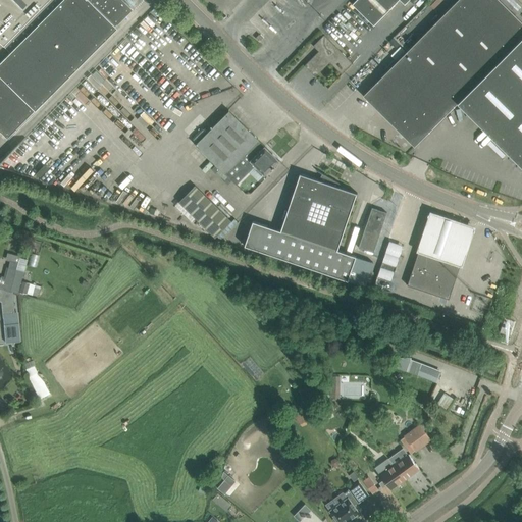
[(0,0),(0,116),(14,132),(118,27),(116,24),(133,8),(123,0),(61,0),(11,51),(4,45),(48,0),(0,0)]
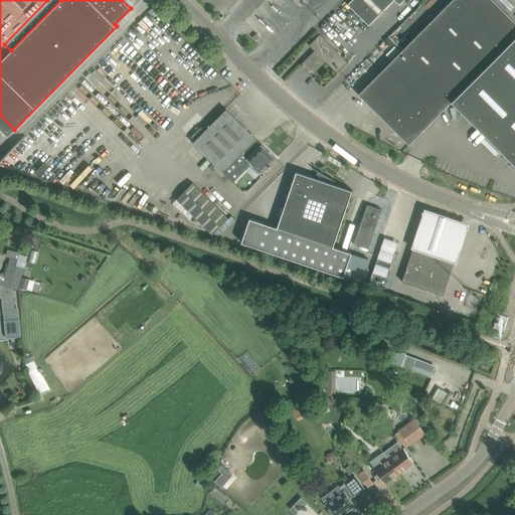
[(394,0),(399,4),(402,0),(351,0),(347,4),(368,25),(392,0),(394,0)]
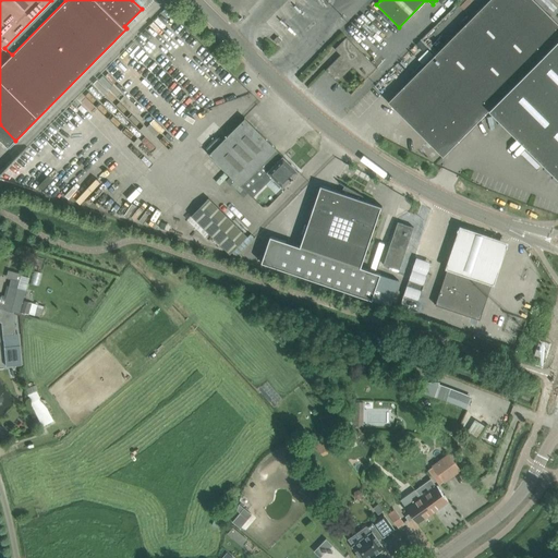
[(489,109),(557,40),(557,23),(534,0),(489,0),(388,102),(443,156),(489,109)]
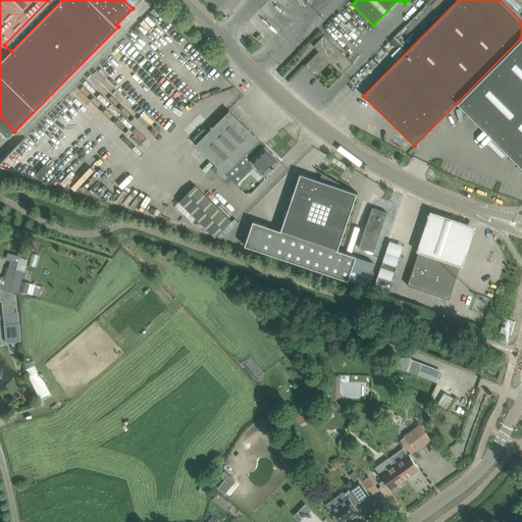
[(316,76),(332,59),(345,71),(353,63),(323,35),(313,46),(318,51),(305,65),(316,76)]
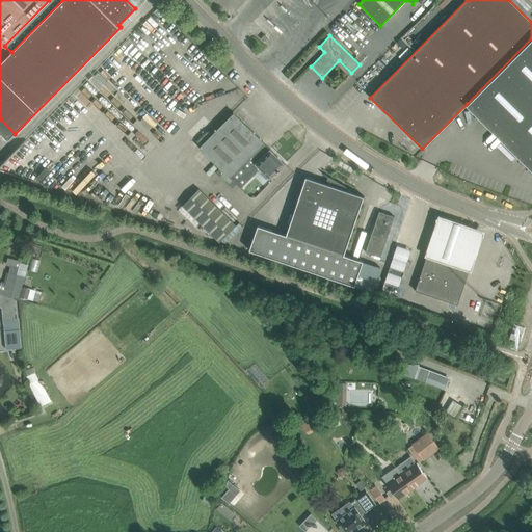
[(531,38),(467,105),(517,156),(522,152),(531,161),(531,38)]
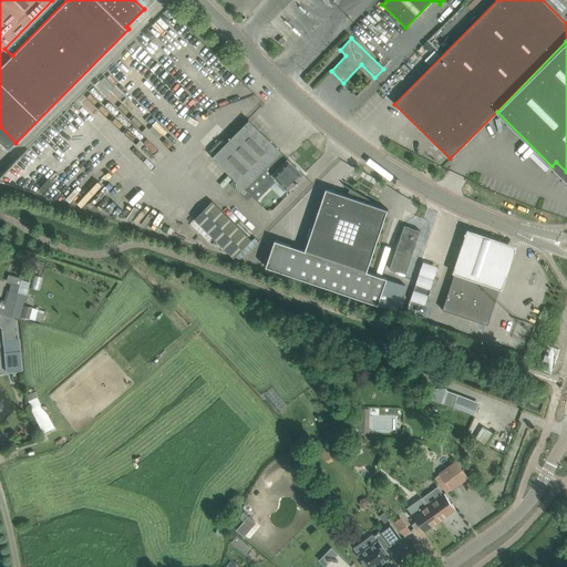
[(288,192),(297,183),(298,182),(298,181),(303,174),(288,158),(287,158),(281,153),(281,152),(249,120),(213,157),(257,202),(277,181),(288,192)]
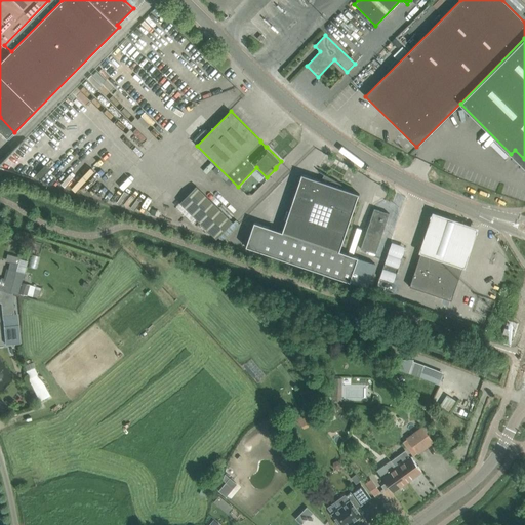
[(254,223),(246,247),(350,282),(358,257),(353,256),(345,253),(344,252),(340,251),(339,251),(359,195),(359,194),(340,188),(341,185),(324,174),(324,175),(321,180),(301,174),(301,175),(289,212),(282,232),(254,223)]
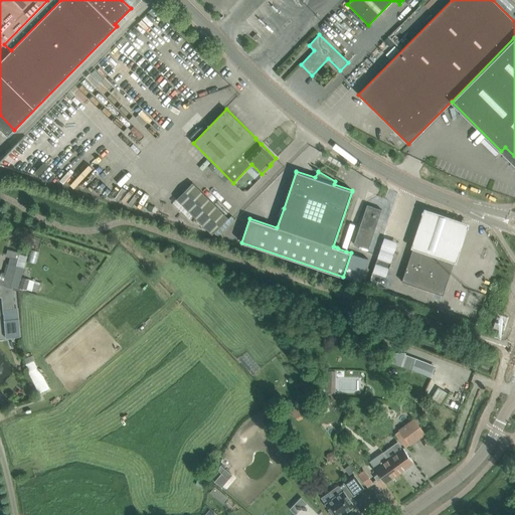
[(229,218),(193,183),(177,200),(213,235),(229,218)]
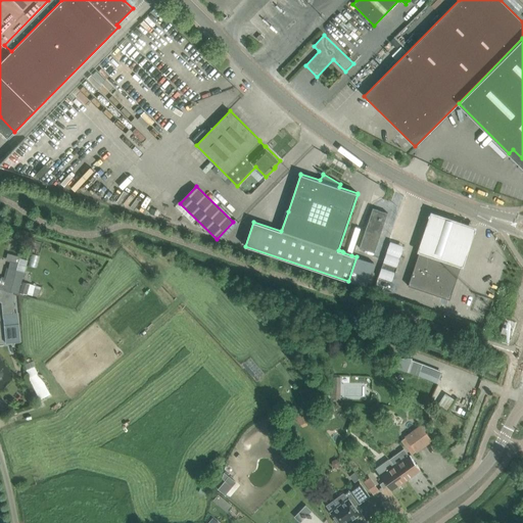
[(373,207),(360,248),(374,252),(388,212),(373,207)]
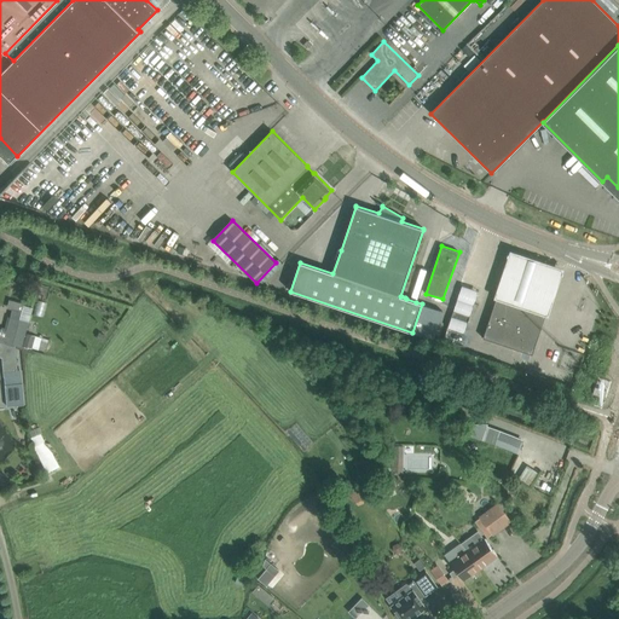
[(563,268),(509,250),(503,268),(495,293),(493,296),(495,299),(545,317),(548,314),(557,287),(563,268)]
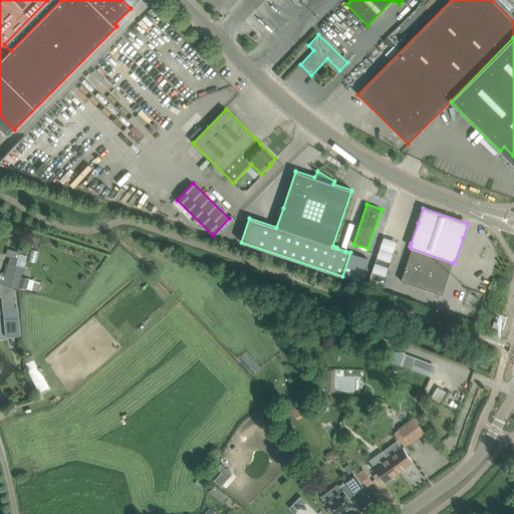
[(22,234),(16,236),(19,244),(25,241),(22,234)]
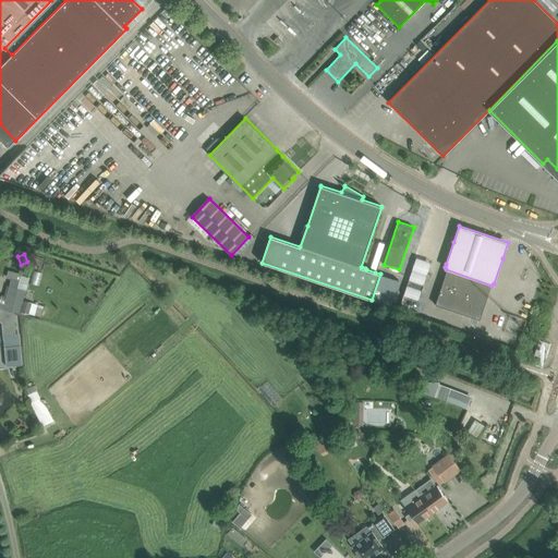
[(449,267),(449,266),(448,266),(447,267),(448,267),(435,305),(480,319),(493,281),(494,281),(494,280),(493,279),(493,280),(483,277),(483,276),(482,276),(481,276),(481,277),(449,267)]
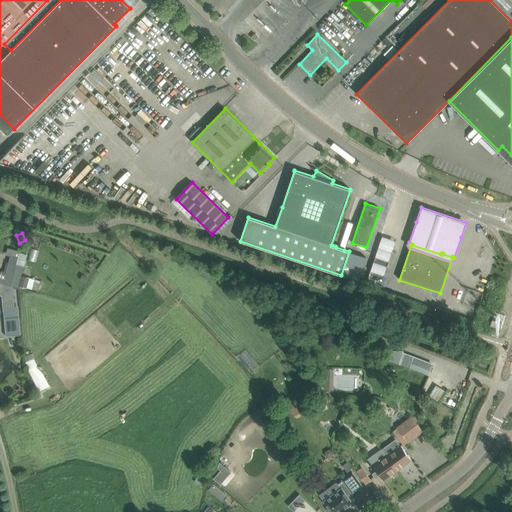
[(387,266),(388,261),(375,257),(374,262),(387,266)]
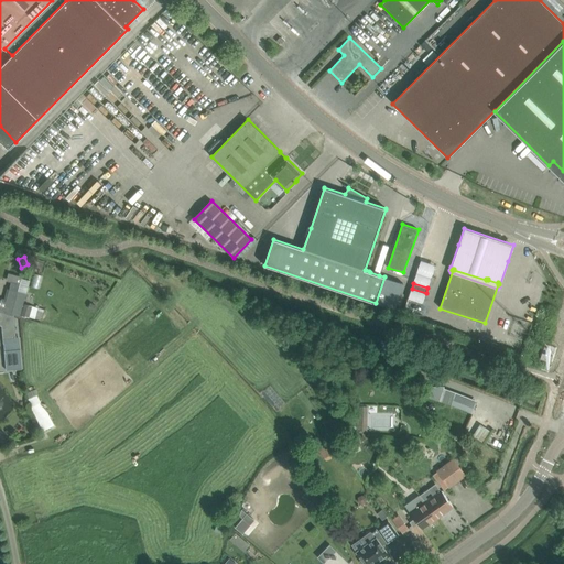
[(11,315),(13,315),(14,313),(21,314),(26,296),(17,293),(18,290),(10,288),(6,302),(0,300),(0,312),(3,312),(11,314),(11,315)]
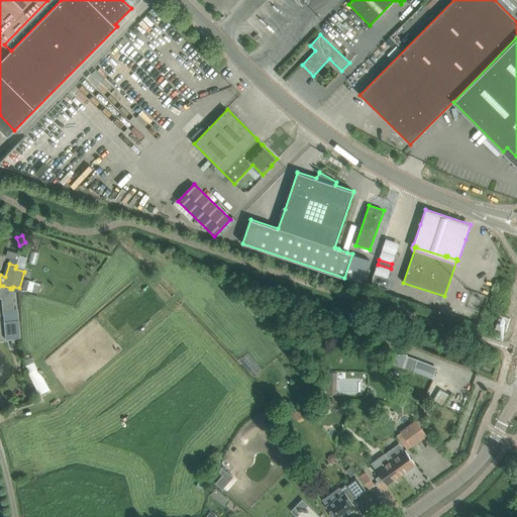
[(15,309),(12,289),(10,289),(10,288),(3,286),(0,286),(0,297),(2,298),(3,314),(4,314),(5,330),(18,328),(17,321),(18,321),(17,309),(15,309)]
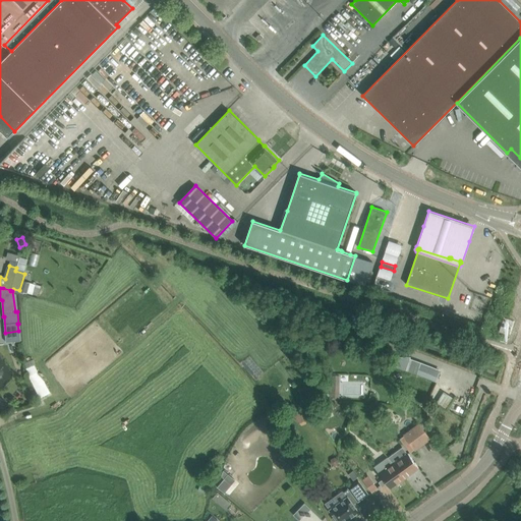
[(272,302),(269,310),(281,315),(284,307),(272,302)]
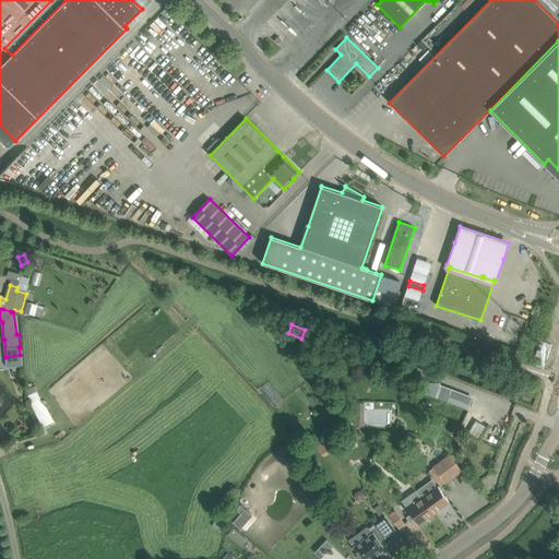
[(547,353),(537,349),(535,355),(546,359),(547,353)]
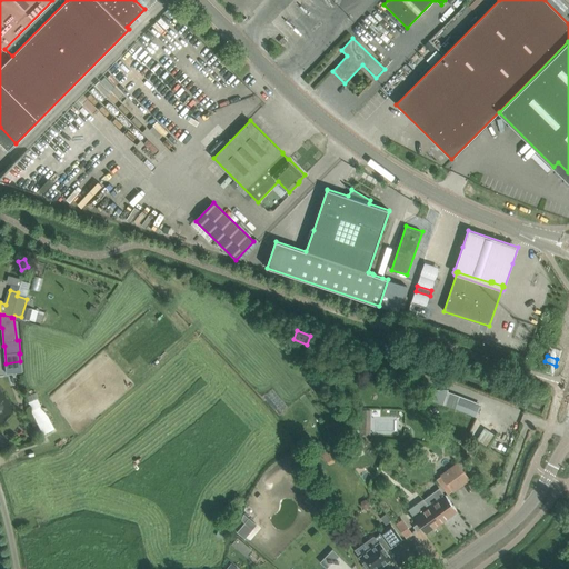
[(442,406),(448,391),(432,391),(429,401),(442,406)]
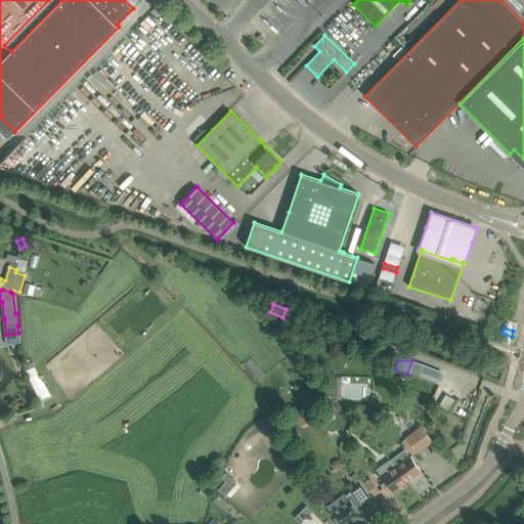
[(37,374),(30,378),(41,400),(48,396),(42,385),(45,384),(37,374)]
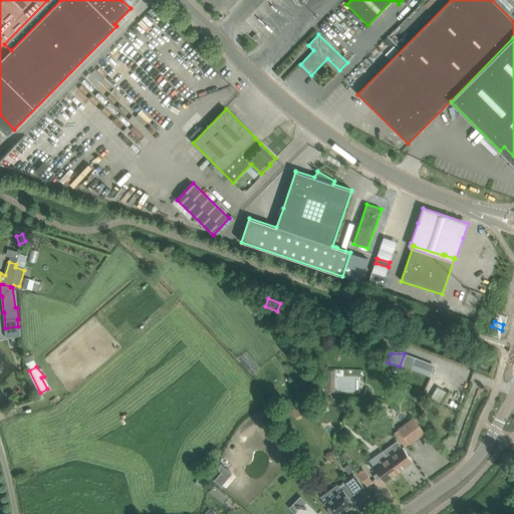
[(413,418),(399,429),(410,444),(425,433),(413,418)]
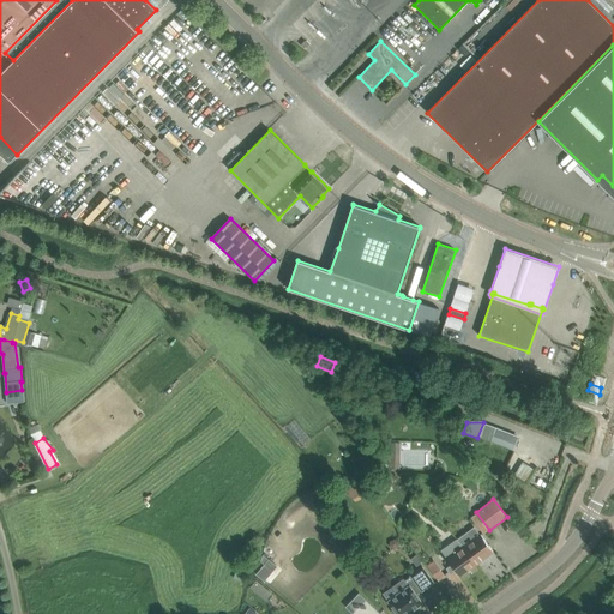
[(481,534),(480,535),(474,527),(458,539),(476,564),(493,552),(481,534)]
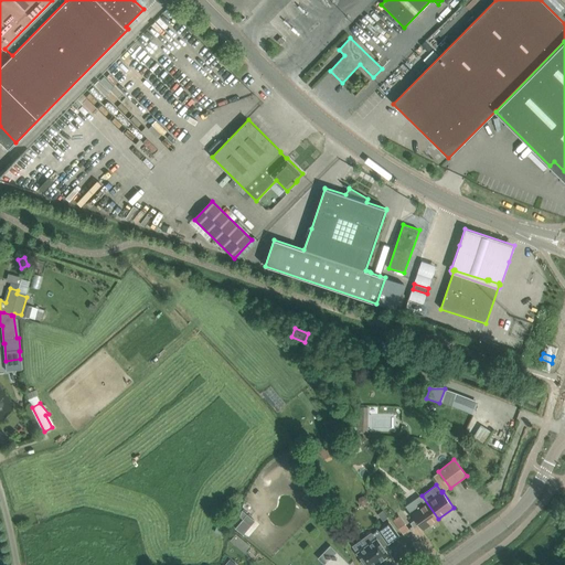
[(423,530),(438,519),(422,496),(409,504),(407,509),(415,519),(409,523),(414,530),(419,525),(423,530)]
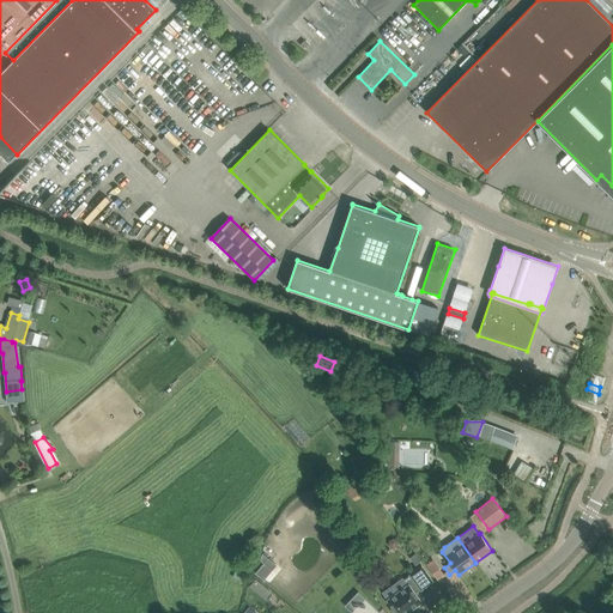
[(240,560),(234,577),(243,581),(248,564),(240,560)]
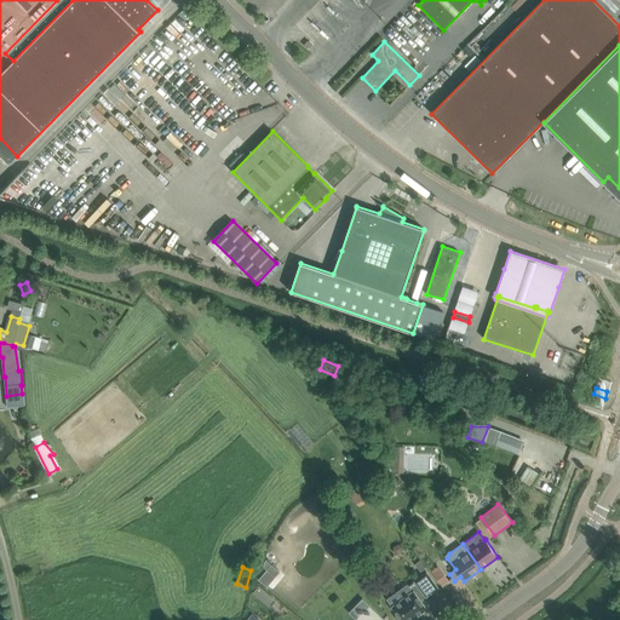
[(448,581),(438,567),(431,572),(442,586),(448,581)]
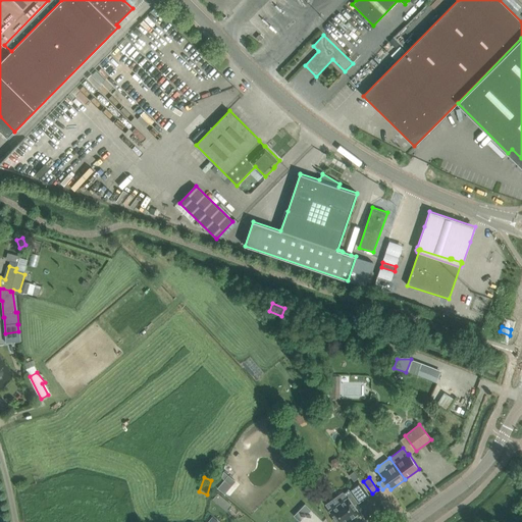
[(359,502),(368,494),(359,481),(349,488),(350,489),(344,493),(348,499),(330,511),(334,518),(333,519),(334,521),(346,521),(359,513),(354,505),(358,502),(359,502)]
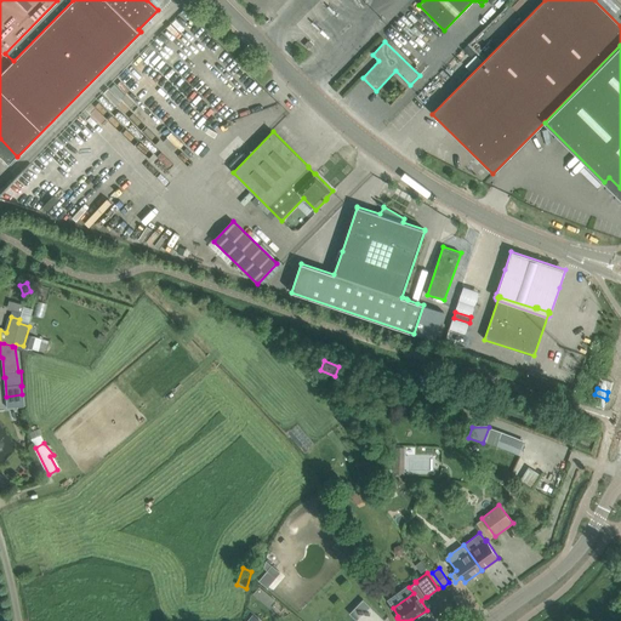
[(261,590),(255,594),(260,600),(266,596),(261,590)]
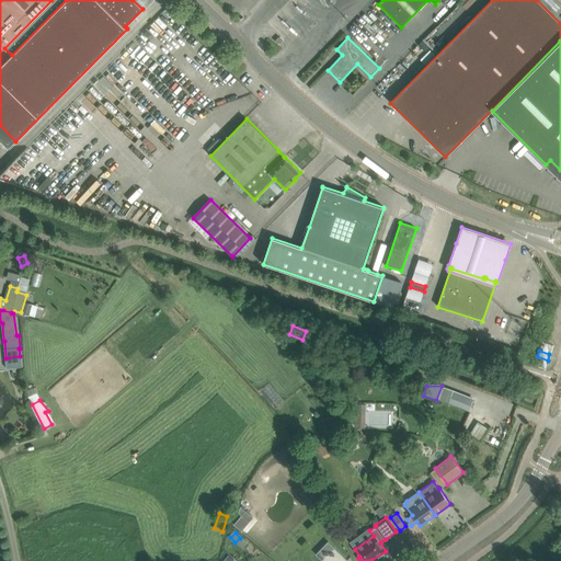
[(322,560),(347,560),(328,541),(316,554),(322,560)]
